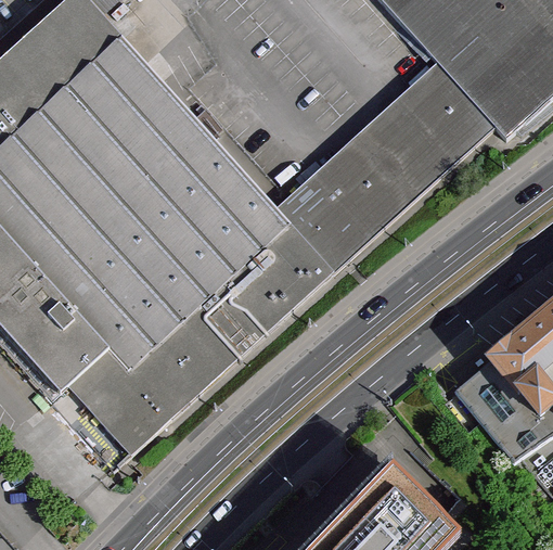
[(130,455),(335,271),(274,206),(89,0),(65,0),(0,59),(0,325),(60,393),(71,384),(130,455)]
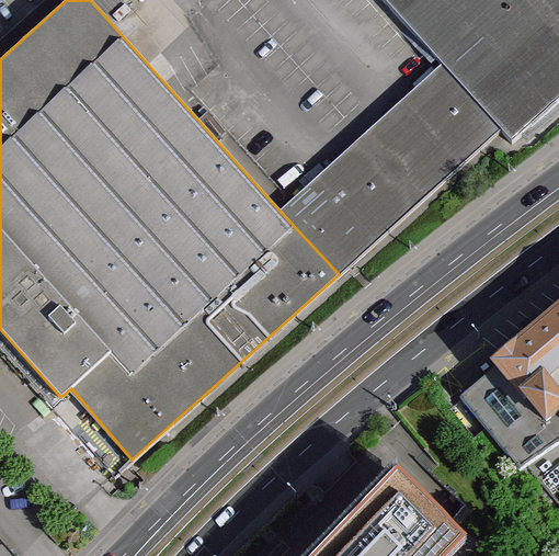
[(558,99),(558,0),(385,0),(442,63),(501,128),(512,143),(558,99)]
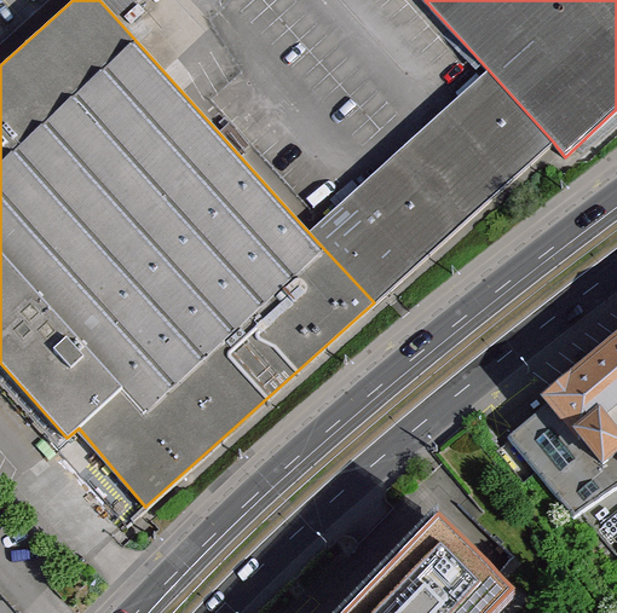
[(553,142),(488,69),(306,230),(374,302),(553,142)]
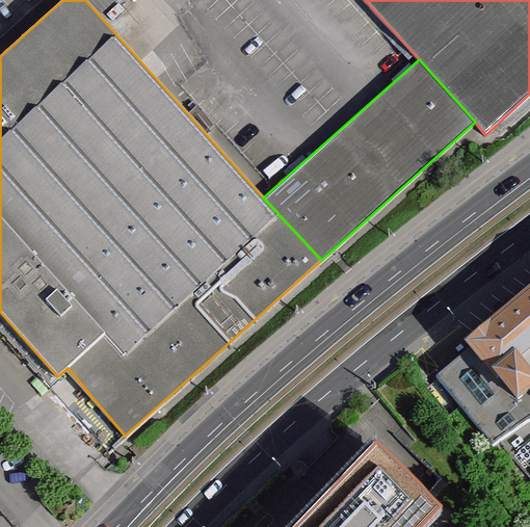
[(529,294),(462,351),(524,420),(529,415),(529,370),(519,358),(529,347),(529,294)]
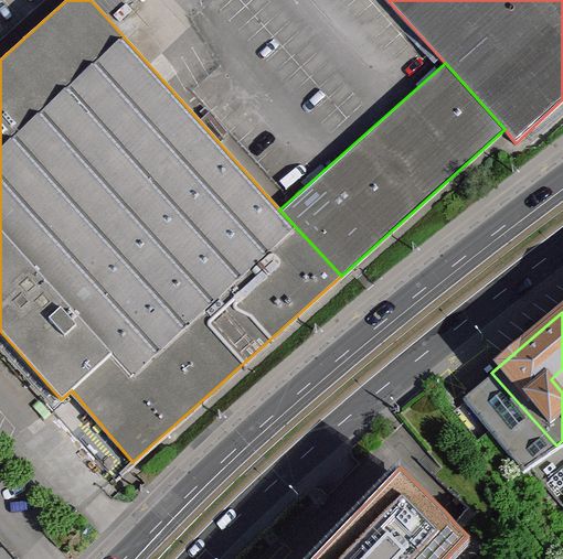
[(562,368),(551,379),(562,393),(562,368)]
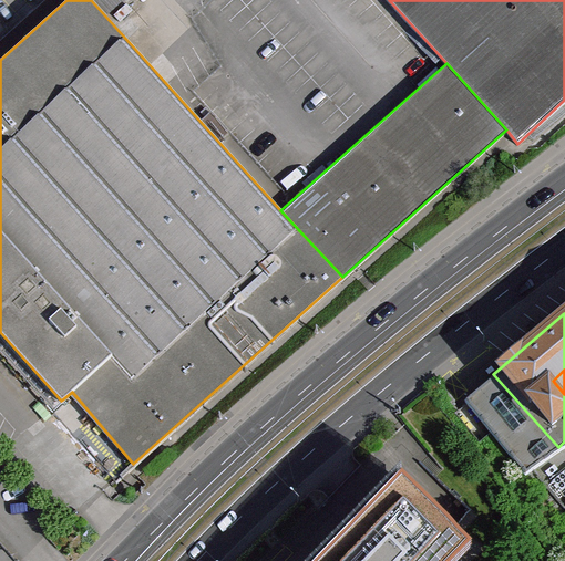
[(525,470),(558,447),(493,374),(465,398),(525,470)]
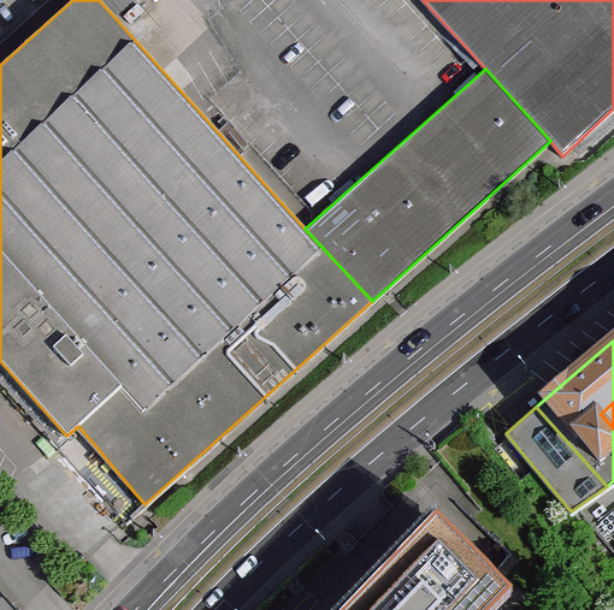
[(78,426),(66,436),(59,443),(125,521),(145,504),(78,426)]
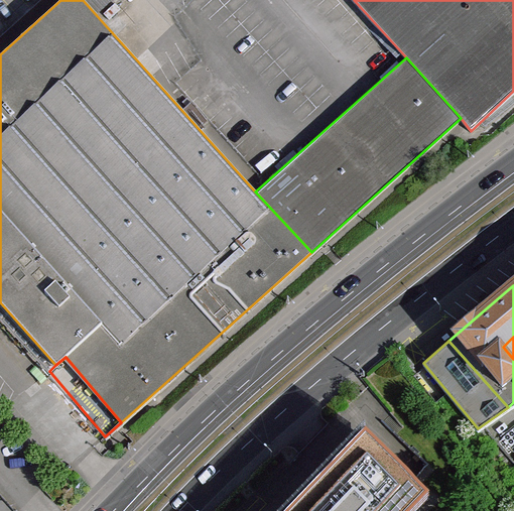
[(365,434),(290,510),(412,510),(428,495),(365,434)]
